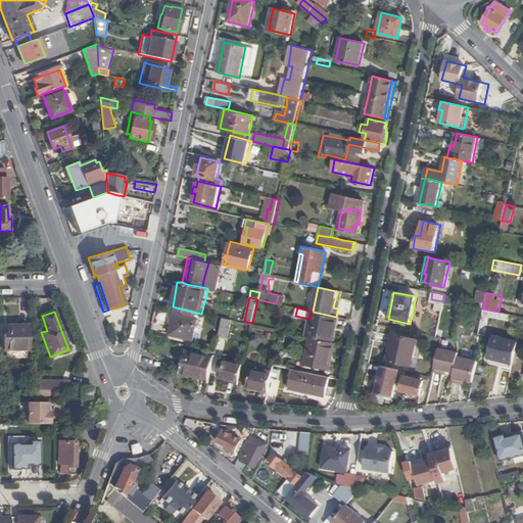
[(331,342),(337,317),(336,317),(313,312),(312,312),(310,319),(305,337),(311,338),(331,342)]
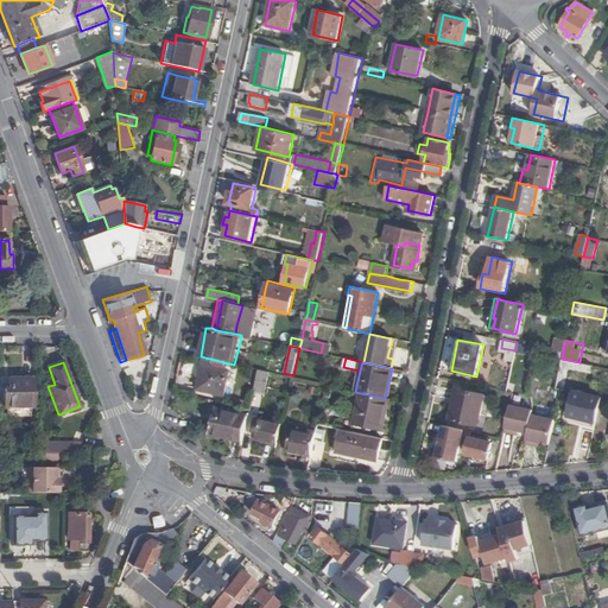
[(204,378),(202,377),(200,388),(225,394),(229,369),(216,367),(207,365),(204,378)]
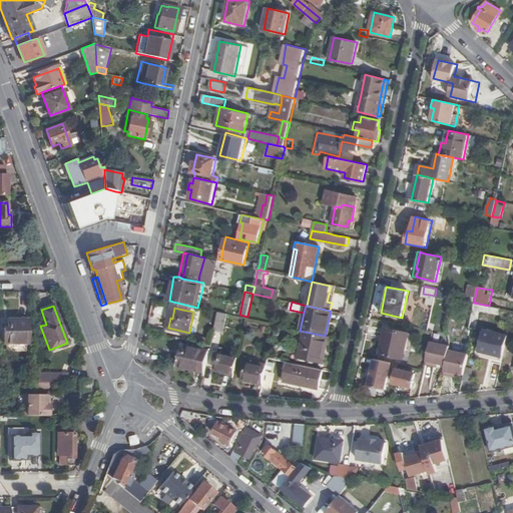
[(328,337),(334,312),(331,311),(325,336),(328,337)]
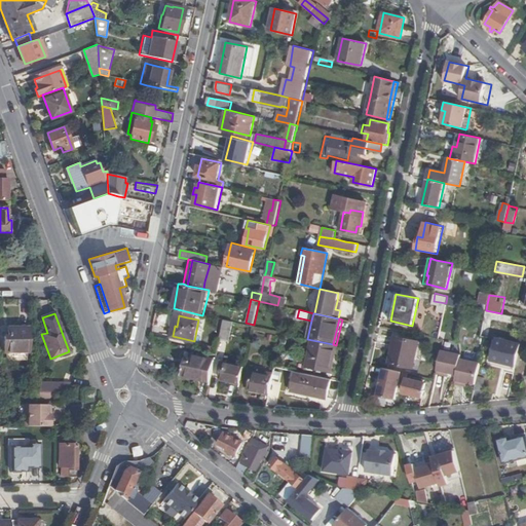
[(229,340),(233,323),(224,321),(221,338),(229,340)]
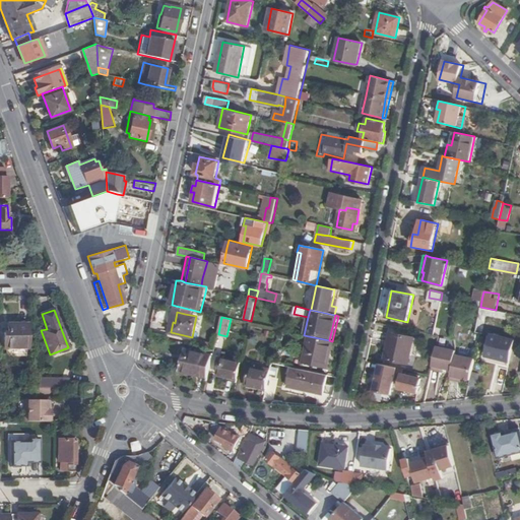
[(26,348),(27,348),(27,324),(8,324),(8,328),(4,328),(4,349),(6,349),(26,348)]
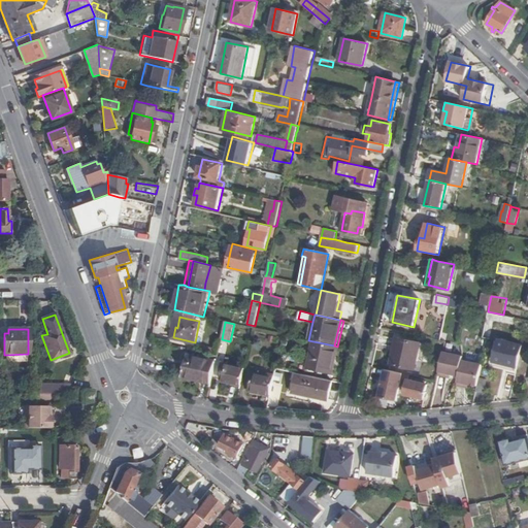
[(497,336),(492,361),(518,366),(523,342),(497,336)]
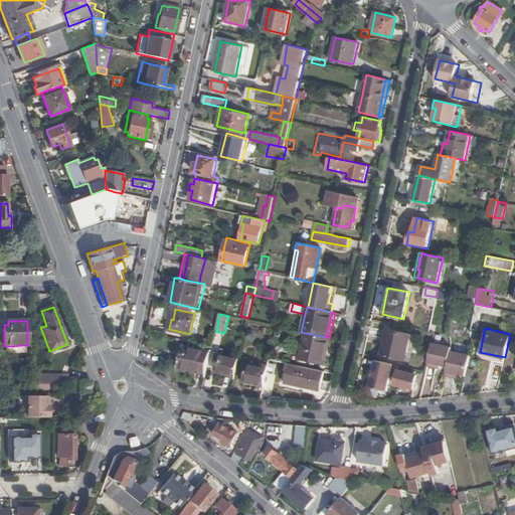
[(379,355),(382,355),(385,338),(387,339),(389,330),(384,330),(379,355)]
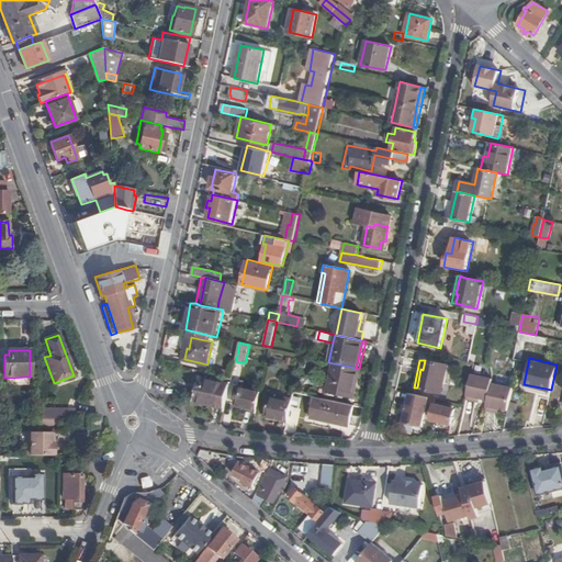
[(420,369),(417,388),(442,393),(447,377),(449,366),(425,360),(423,370),(420,369)]
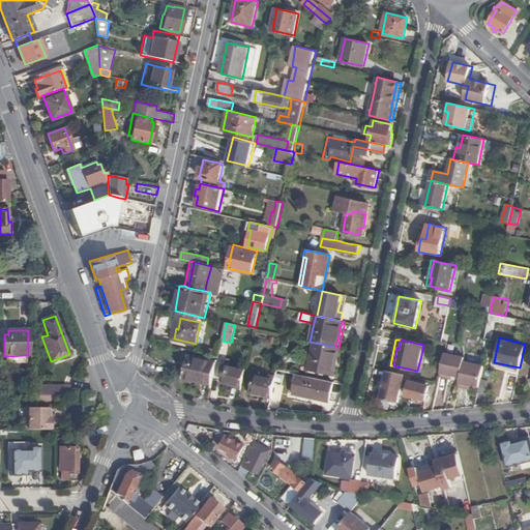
[(490,341),(484,340),(481,352),(487,353),(490,341)]
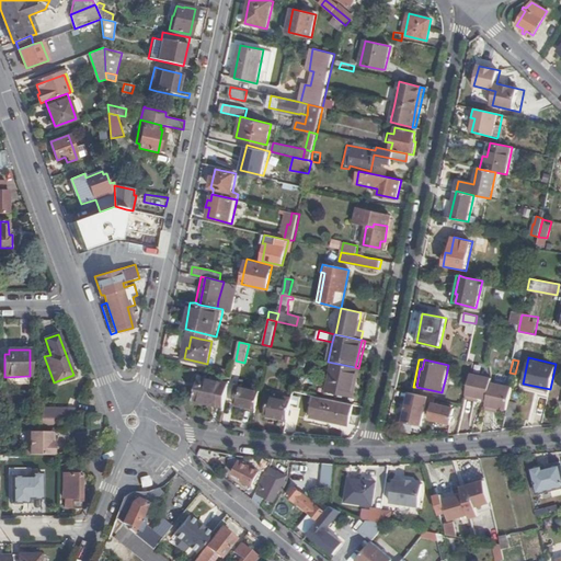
[(353,396),(358,368),(355,367),(333,363),(328,391),(340,393),(353,396)]
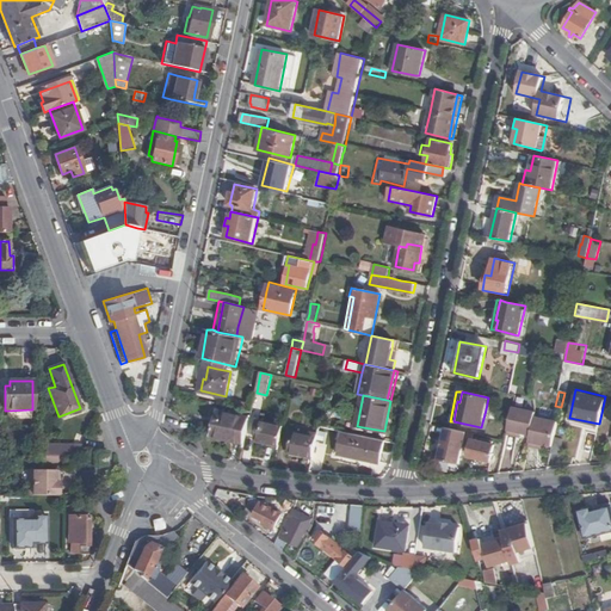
[(387,432),(394,401),(390,401),(384,431),(387,432)]
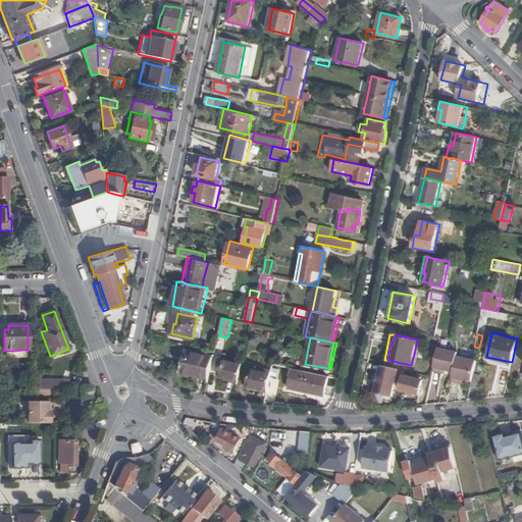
[(178,373),(209,381),(209,378),(181,371),(187,349),(184,348),(178,373)]
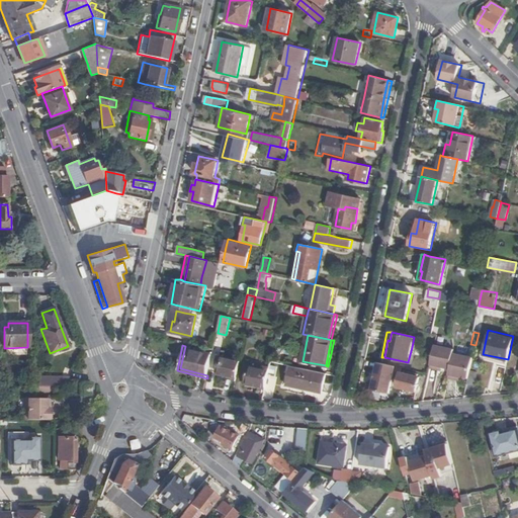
[(207,375),(212,352),(185,346),(180,368),(207,375)]
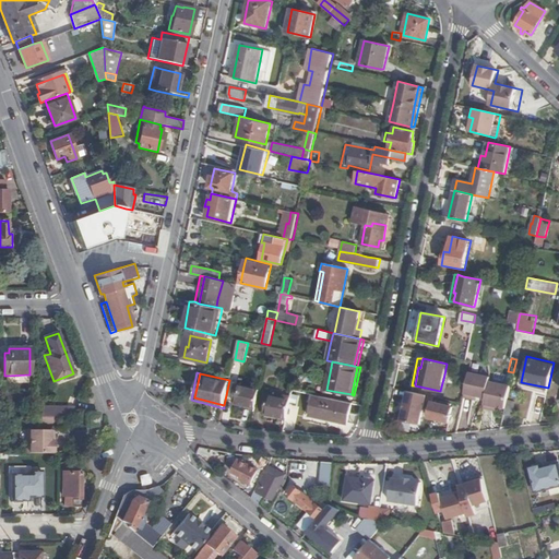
[(486,399),(489,381),(490,378),(470,373),(464,397),(473,400),(474,395),(477,396),(486,399)]
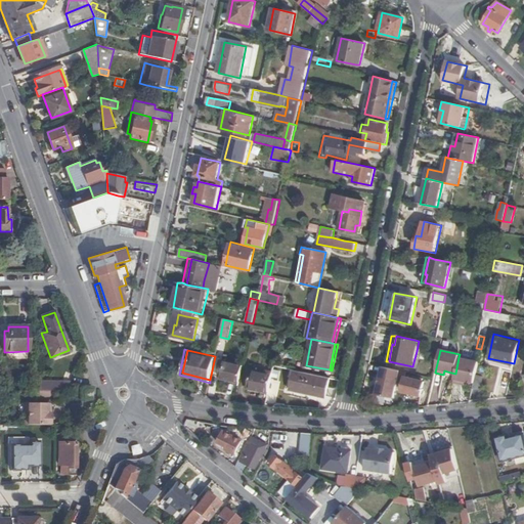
[(466,381),(473,383),(478,361),(476,360),(459,357),(455,374),(453,382),(462,384),(463,381),(466,381)]
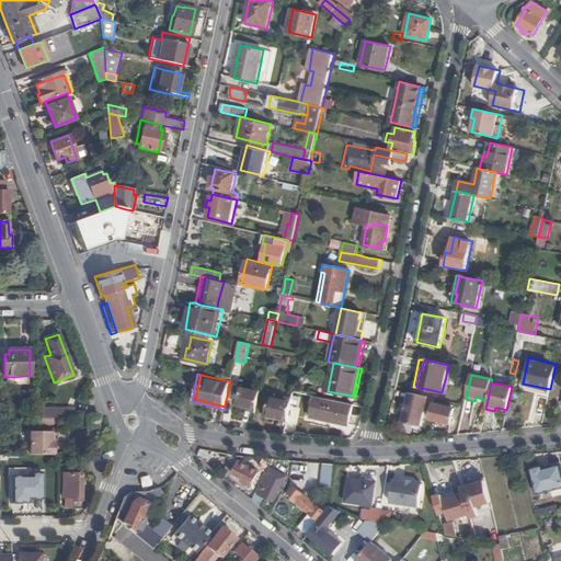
[(236,405),(256,410),(261,391),(236,386),(233,396),(238,397),(236,405)]
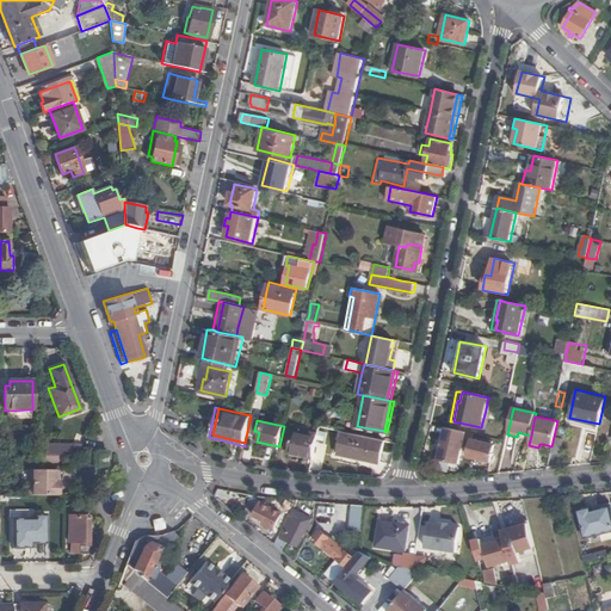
[(467,432),(445,427),(439,460),(461,464),(466,440),(467,432)]
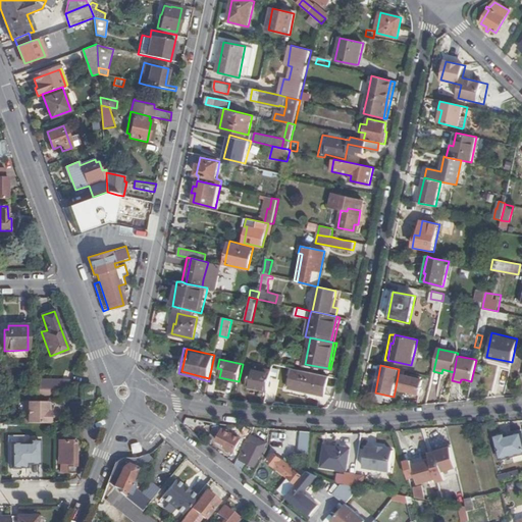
[(323,396),(328,375),(295,368),(291,388),(323,396)]
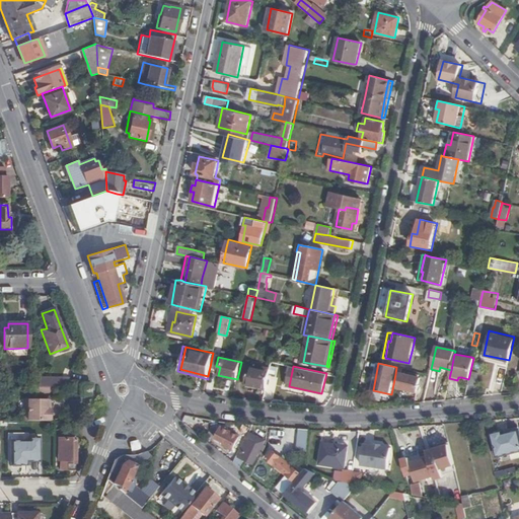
[(246,383),(266,387),(270,370),(263,369),(263,372),(249,369),(246,383)]
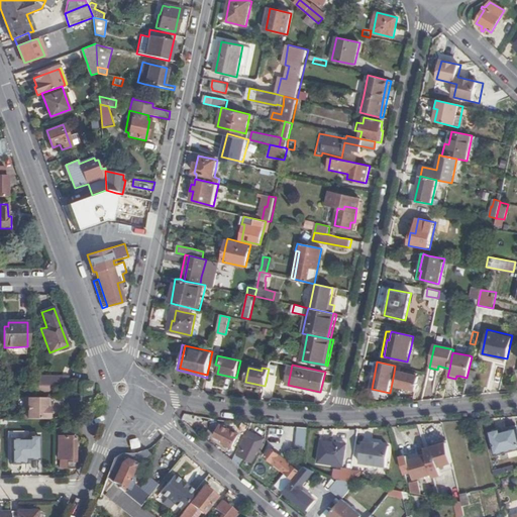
[(470,370),(466,384),(473,385),(476,371),(470,370)]
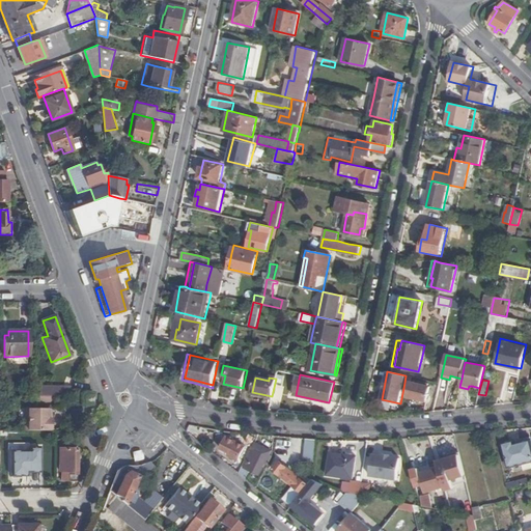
[(408,397),(426,400),(429,386),(427,386),(428,384),(419,382),(418,384),(411,382),(408,397)]
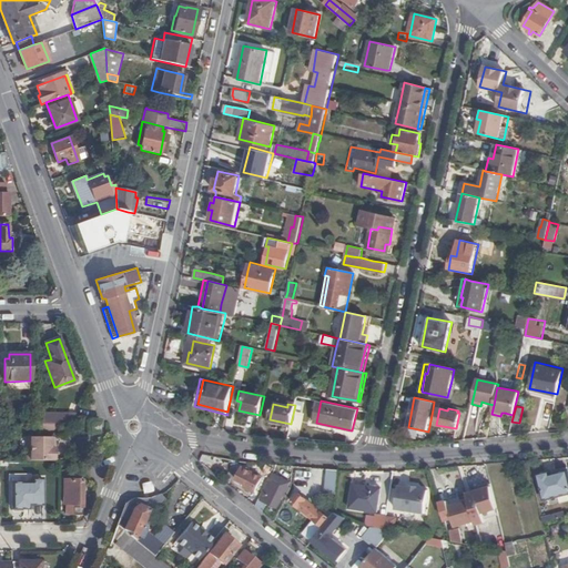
[(73,419),(75,414),(48,414),(48,424),(57,424),(73,424),(73,419)]
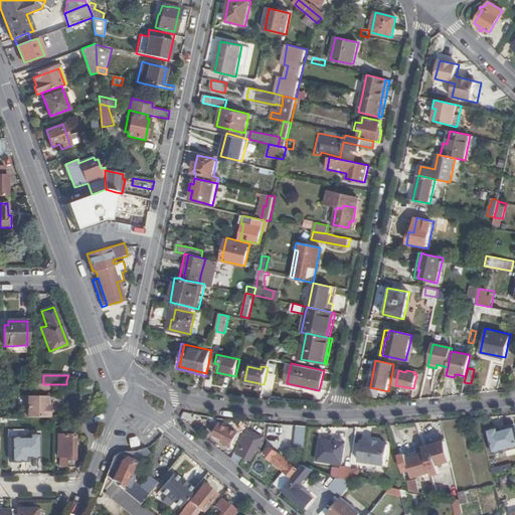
[(91,392),(90,381),(80,381),(80,392),(91,392)]
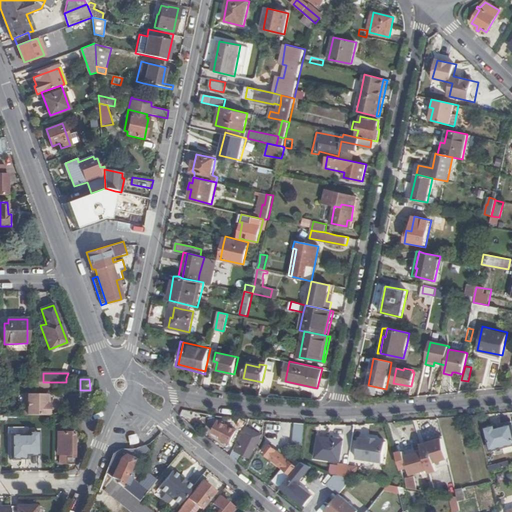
[(38,415),(48,415),(48,395),(21,394),(21,415),(38,415)]
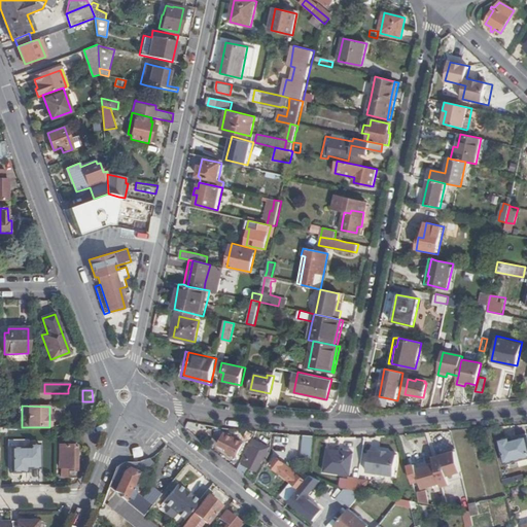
[(253,434),(247,431),(243,438),(250,442),(251,438),(253,434)]
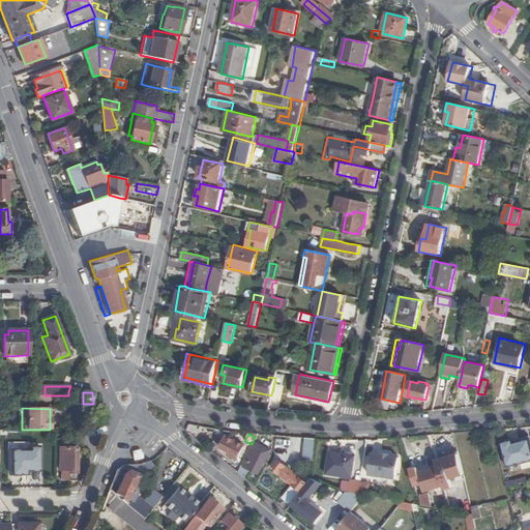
[(315,454),(316,439),(306,438),(305,453),(307,453),(315,454)]
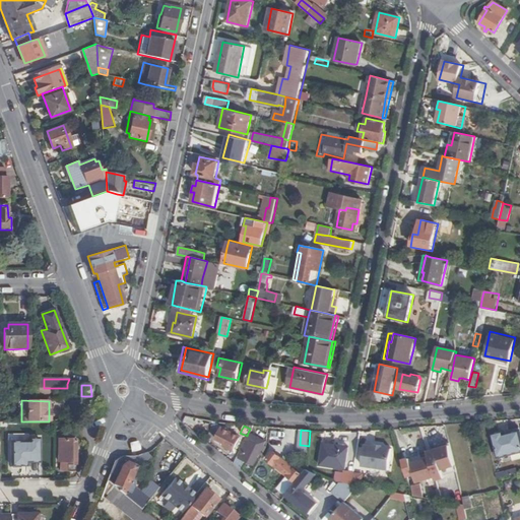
[(229,431),(228,432),(228,433),(221,431),(216,440),(225,445),(224,447),(234,452),(241,437),(229,431)]
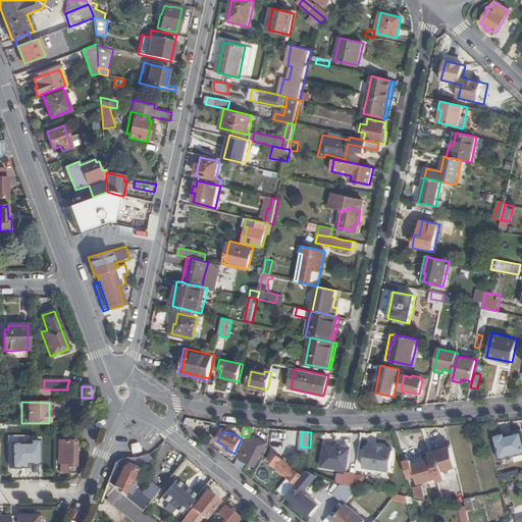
[(521,433),(508,437),(507,434),(496,437),(501,460),(512,458),(513,457),(515,460),(512,460),(506,462),(507,465),(521,461),(521,433)]
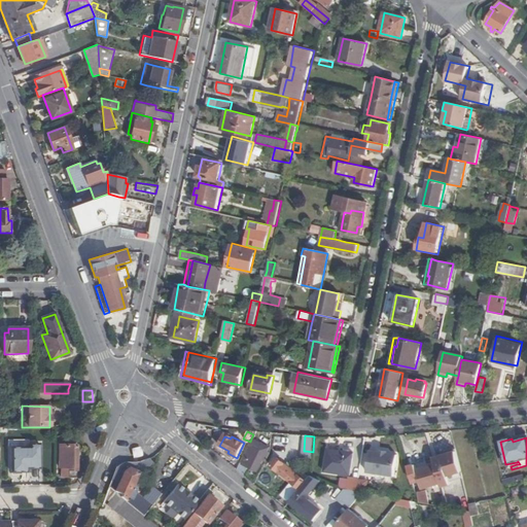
[(267,462),(271,453),(268,452),(269,448),(251,438),(250,442),(237,469),(245,476),(249,467),(257,470),(262,460),(267,462)]
